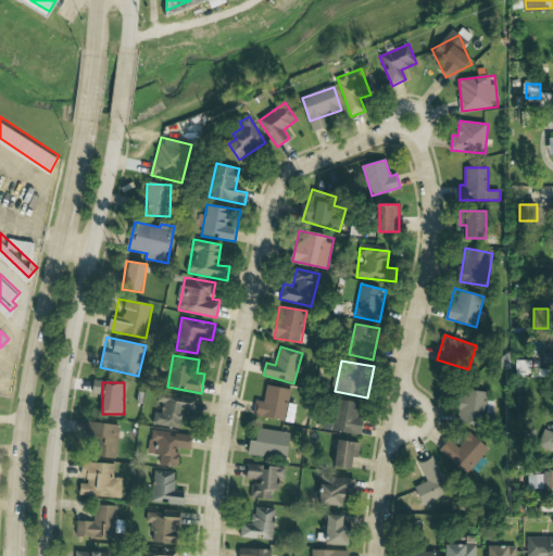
[(289,387),(265,387),(265,402),(255,402),(255,419),(289,419),(289,387)]
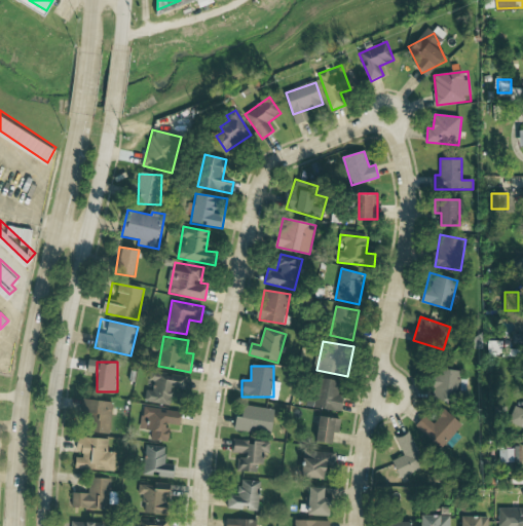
[(458,402),(462,371),(437,368),(433,399),(458,402)]
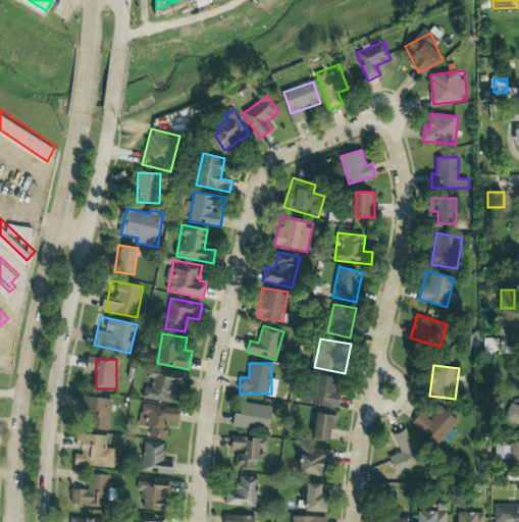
[(186,376),(151,367),(144,397),(170,404),(175,385),(184,386),(186,376)]
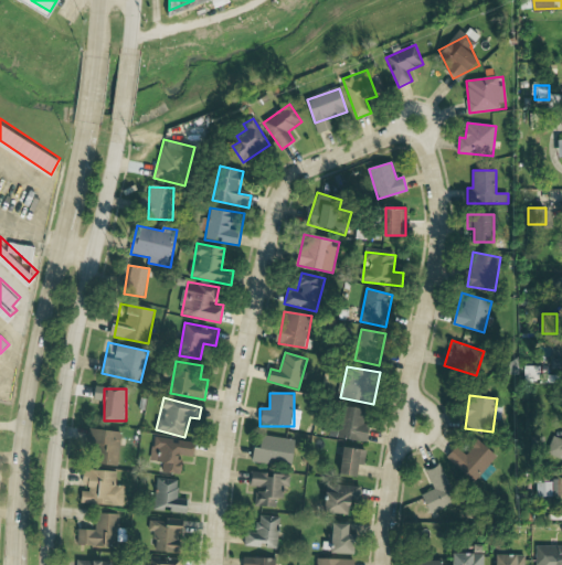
[(369,411),(341,405),(336,436),(368,441),(371,424),(366,423),(369,411)]
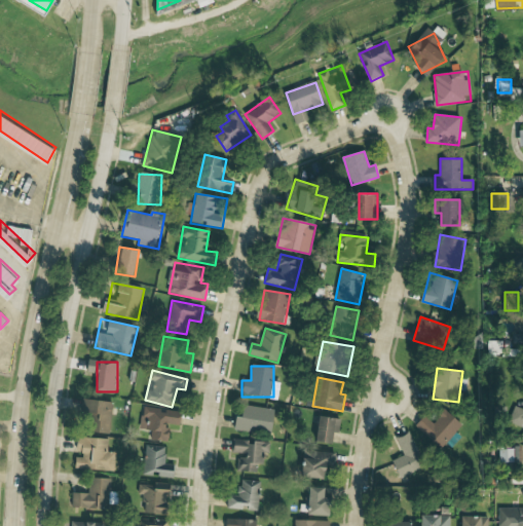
[(113,402),(90,400),(87,431),(110,434),(113,402)]
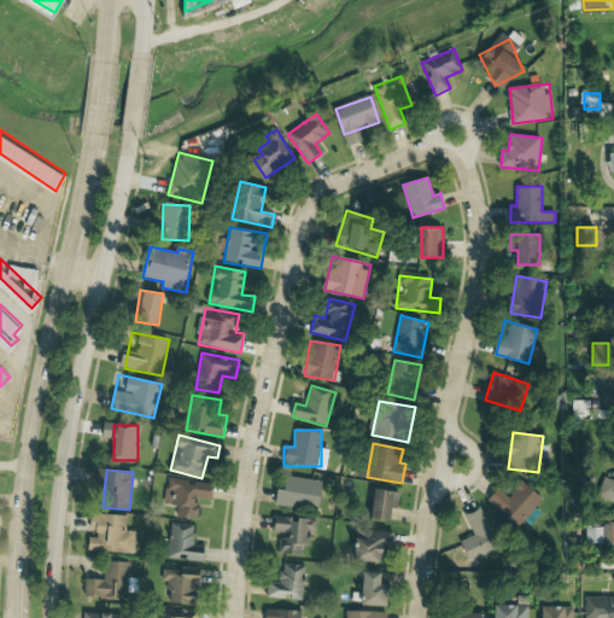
[(276,505),(320,512),(325,483),(287,476),(285,489),(279,488),(276,505)]
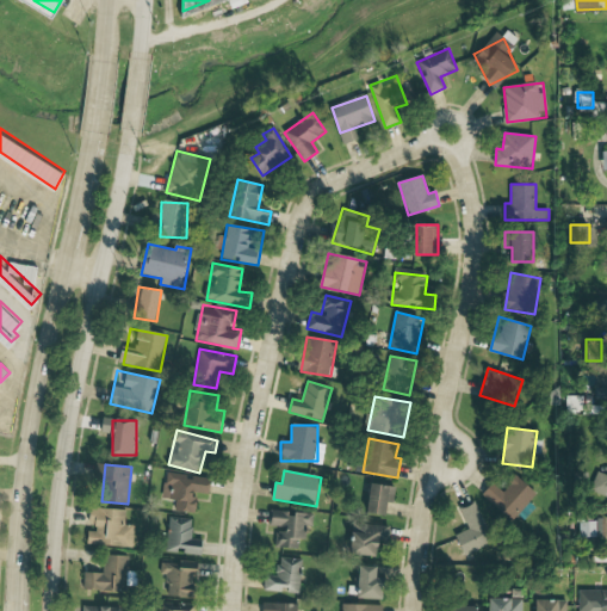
[(210,494),(212,479),(169,473),(167,486),(177,487),(173,508),(194,512),(197,493),(210,494)]
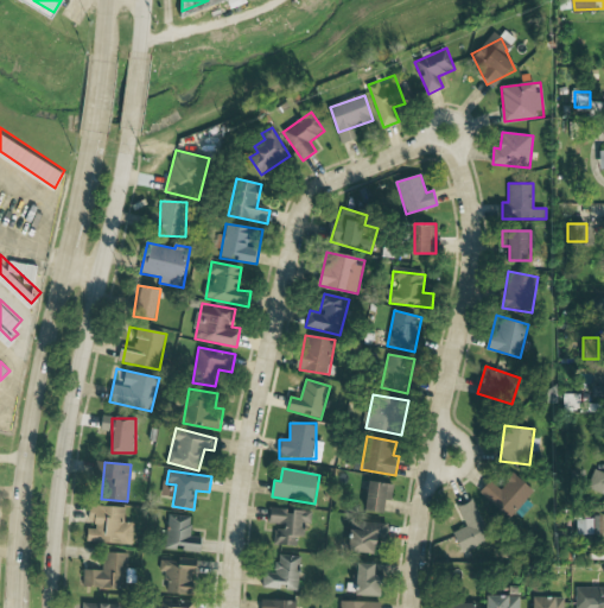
[(603,473),(593,472),(592,492),(603,493),(603,473)]
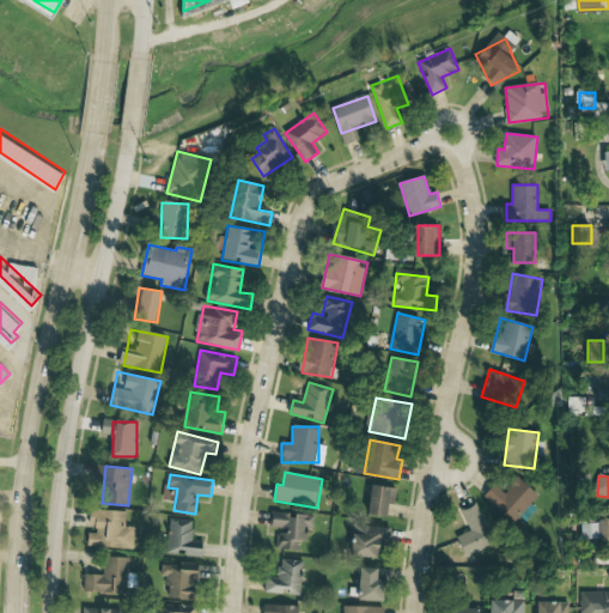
[(516,523),(539,495),(518,477),(505,492),(494,484),(485,497),(516,523)]
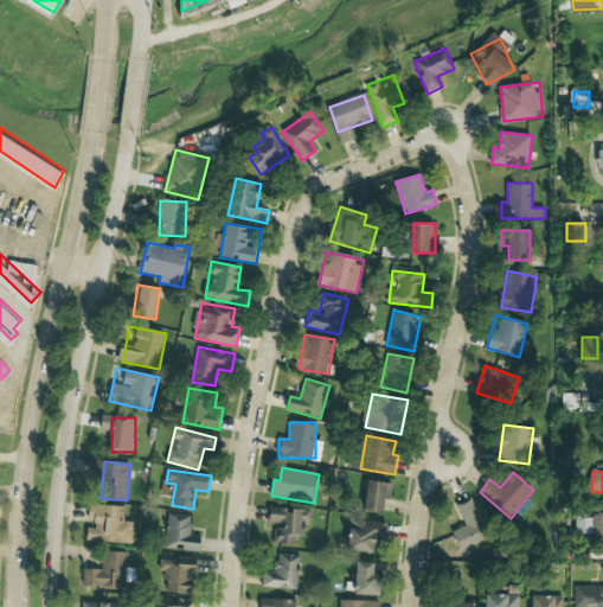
[(387,512),(392,483),(370,480),(365,510),(387,512)]
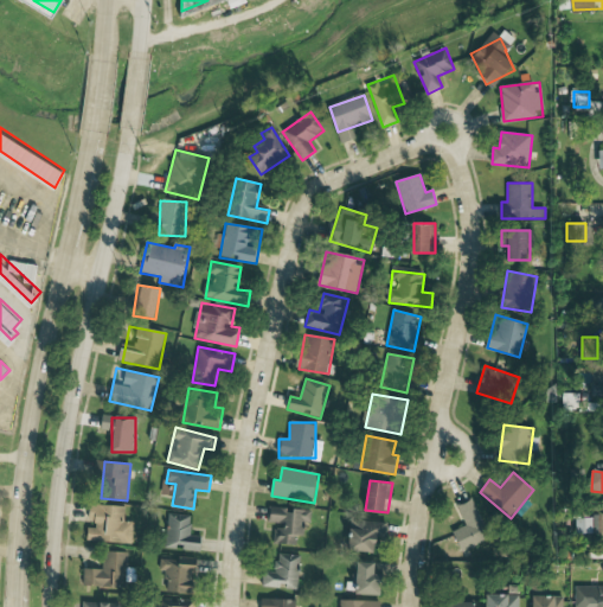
[(492,540),(474,499),(457,506),(466,526),(454,531),(462,553),(492,540)]
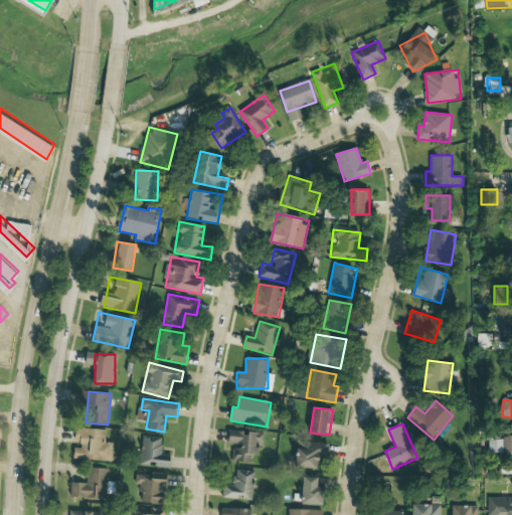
[(105,460),(106,430),(75,428),(75,460),(105,460)]
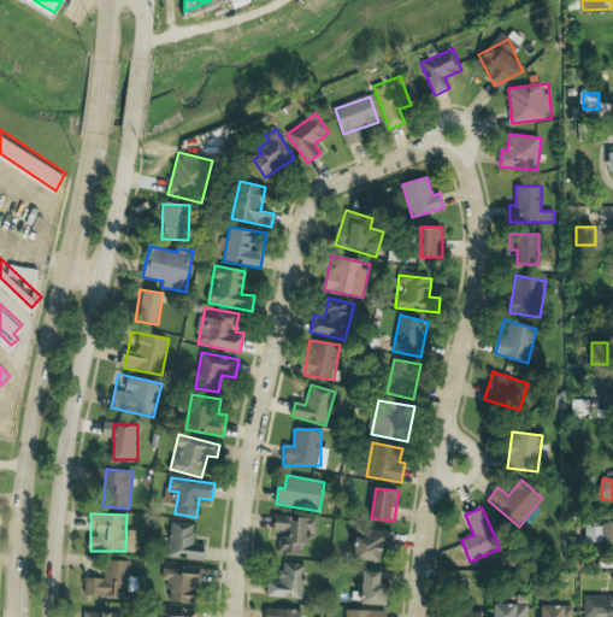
[(273,532),(280,532),(280,552),(308,553),(308,532),(316,532),(317,517),(273,516),(273,532)]
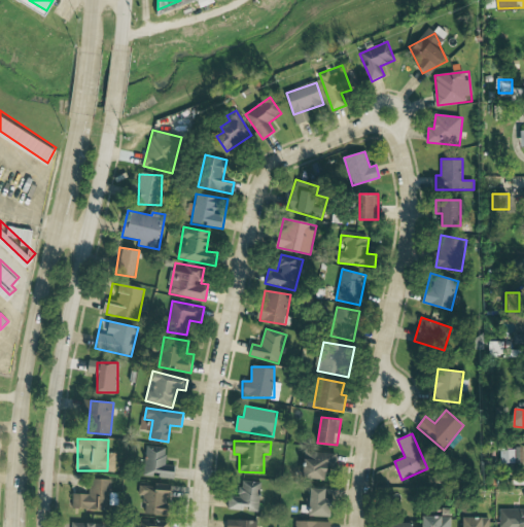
[(167,448),(146,447),(144,477),(174,479),(175,466),(166,466),(167,448)]
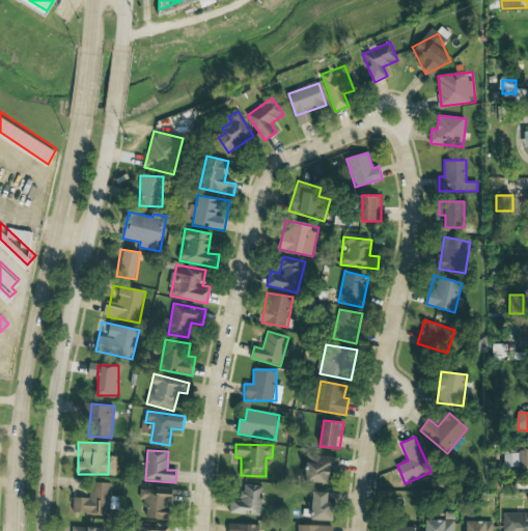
[(527,451),(505,451),(505,467),(520,467),(520,470),(527,469),(527,451)]
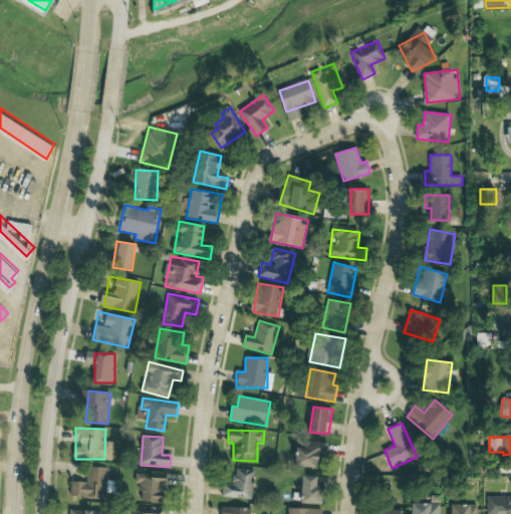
[(317,469),(320,455),(326,457),(328,444),(300,439),(295,465),(317,469)]
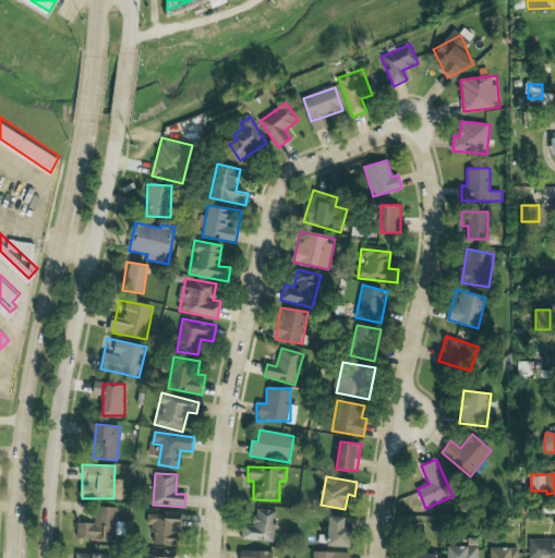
[(125,522),(118,522),(119,508),(95,507),(94,524),(76,523),(76,541),(115,542),(116,536),(124,536),(125,522)]
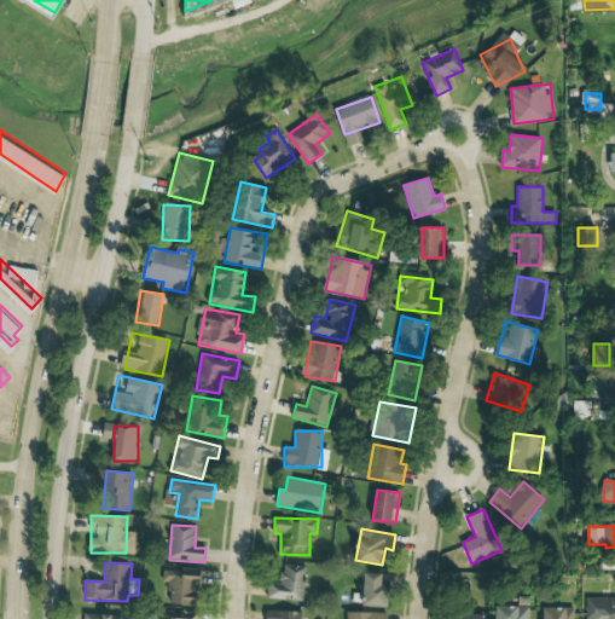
[(282,583),(268,583),(268,600),(306,601),(306,566),(282,565),(282,583)]
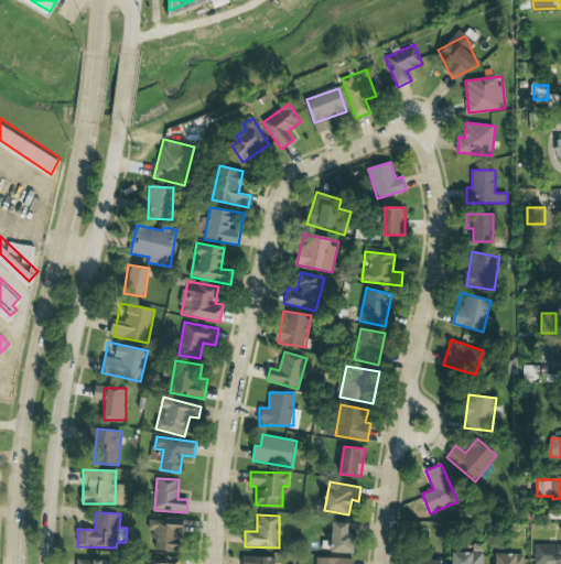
[(179,520),(153,520),(153,551),(179,551),(179,520)]
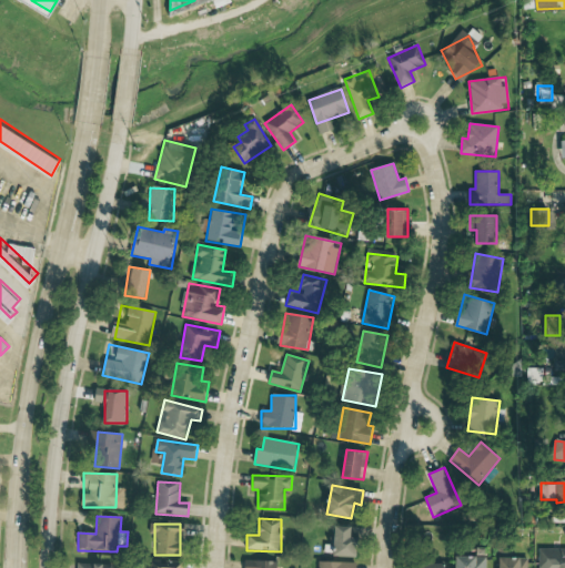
[(349,537),(349,528),(331,527),(331,545),(333,545),(333,556),(353,557),(354,538),(349,537)]
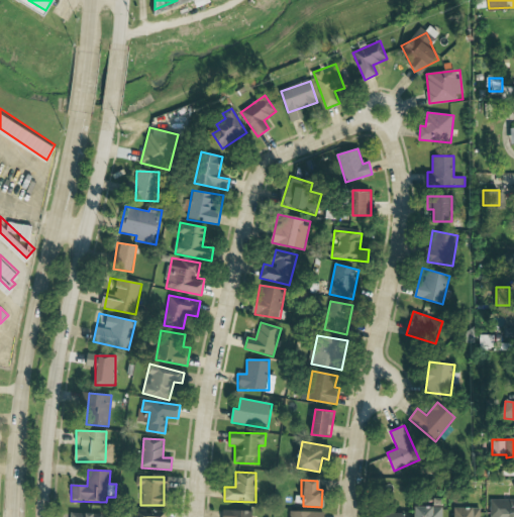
[(451,516),(480,516),(481,507),(467,507),(468,499),(452,499),(451,516)]
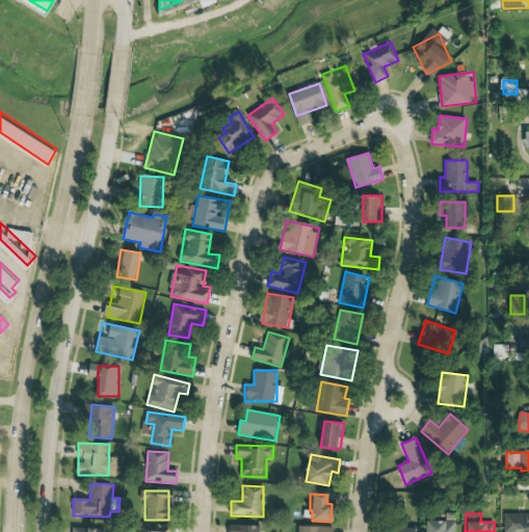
[(528,513),(505,513),(504,531),(528,531),(528,513)]
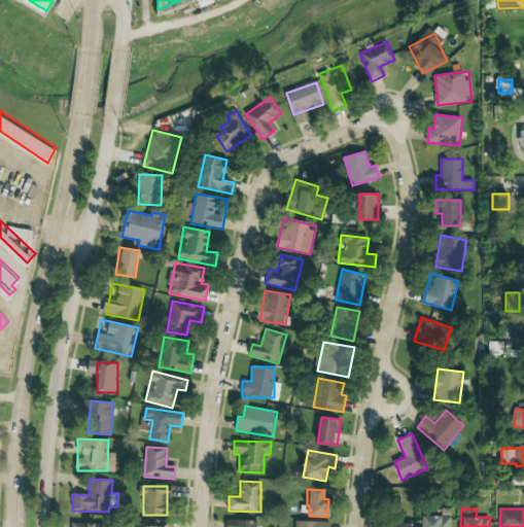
[(450,526),(451,516),(420,516),(419,526),(450,526)]
